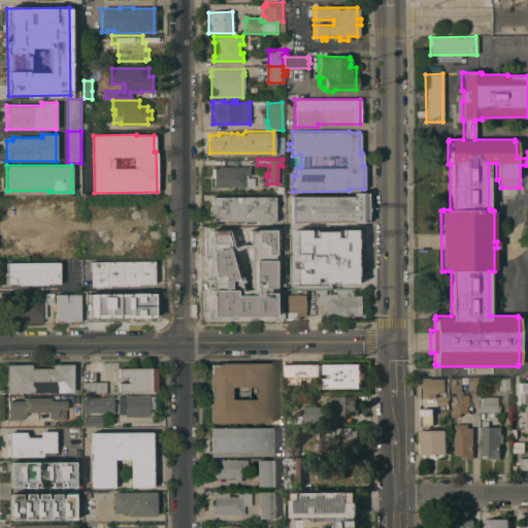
[(250,166),(250,175),(246,175),(246,177),(254,177),(254,187),(244,187),(242,189),(240,189),(239,189),(237,188),(236,187),(213,187),(213,177),(211,177),(211,168),(213,168),(218,168),(218,166),(250,166)]
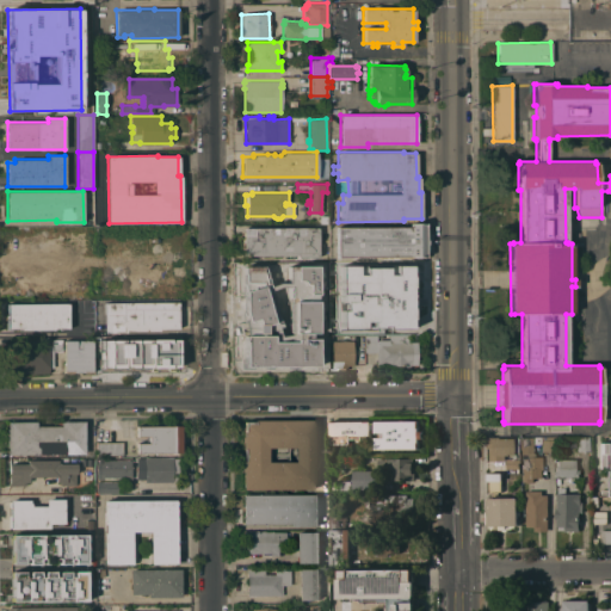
[(409,227),(409,223),(425,223),(425,239),(426,240),(427,244),(425,245),(425,257),(337,257),(337,227),(409,227)]
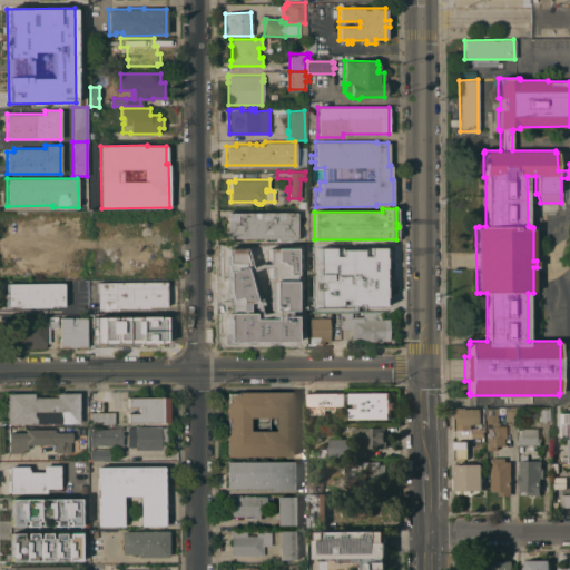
[(298,233),(296,233),(296,239),(277,239),(277,238),(234,238),(234,236),(227,236),(226,213),(298,212),(298,233)]
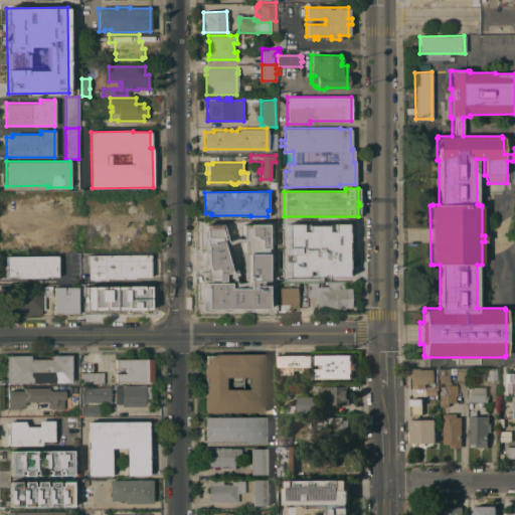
[(286,223),(286,277),(348,277),(348,223),(286,223)]
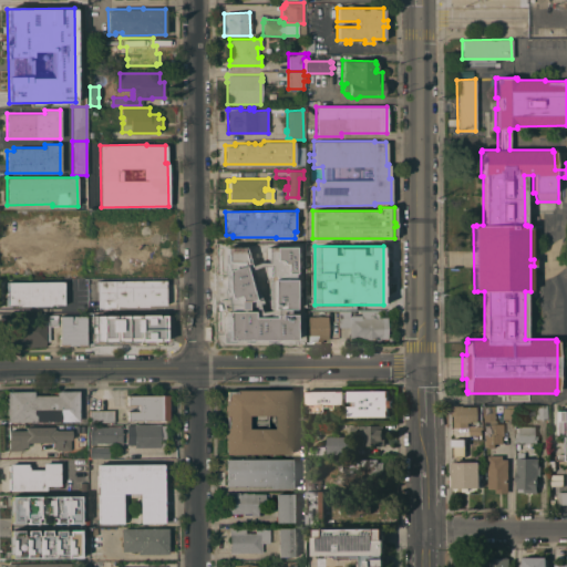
[(274,247),(294,247),(294,309),(274,309),(274,247)]
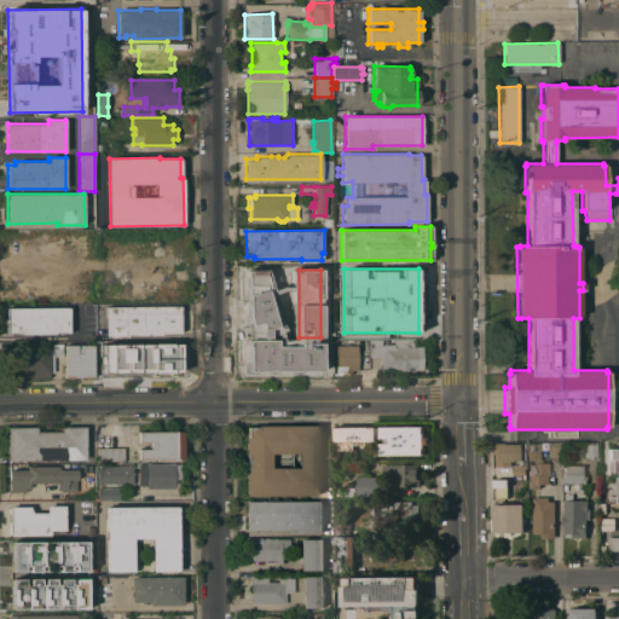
[(247,295),(266,289),(276,325),(267,329),(260,329),(258,322),(249,325),(246,317),(247,295)]
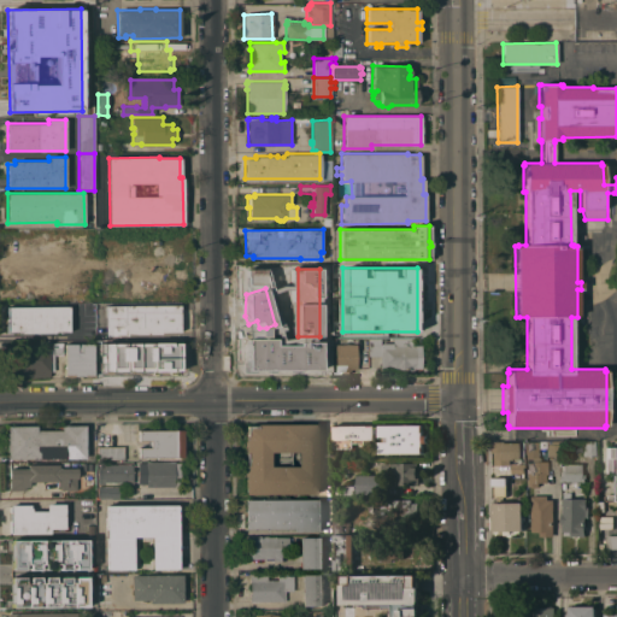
[(180,305),(180,317),(181,317),(181,324),(180,324),(180,331),(160,331),(160,334),(127,334),(127,335),(105,335),(105,305),(180,305)]
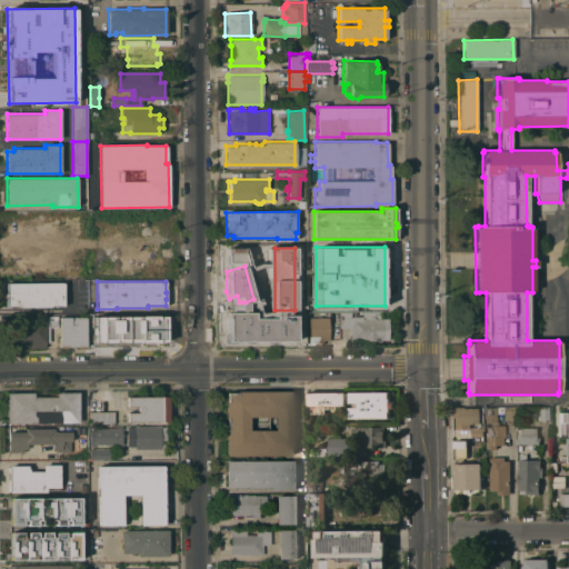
[(62,282),(63,306),(50,306),(50,307),(19,307),(19,306),(7,306),(6,282),(62,282)]
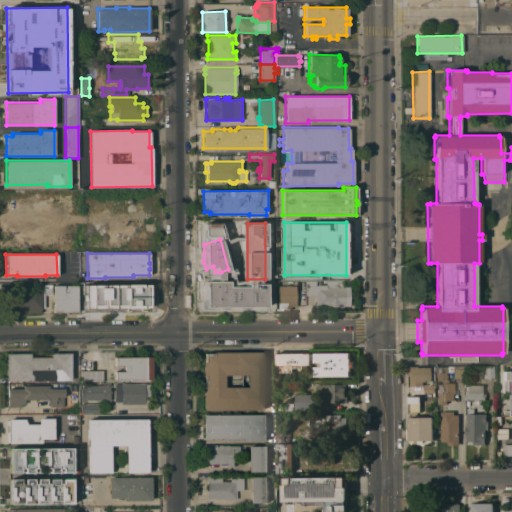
[(203,280),(203,306),(265,306),(264,284),(227,284),(227,280),(203,280)]
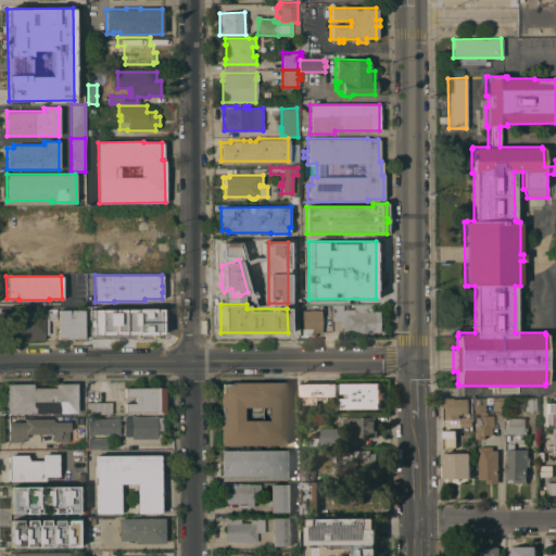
[(370,304),(370,312),(378,312),(378,332),(352,332),(352,331),(342,331),(342,330),(341,330),(341,325),(342,325),(342,310),(353,310),(353,304),(370,304)]
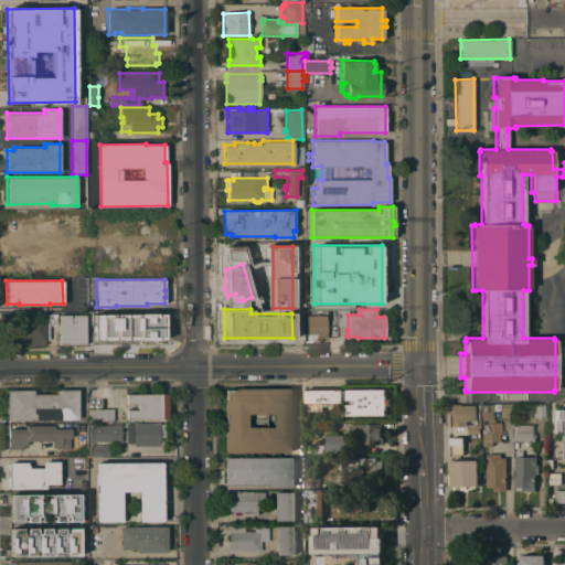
[(347,326),(327,326),(327,338),(320,338),(320,342),(306,342),(306,315),(324,315),(324,310),(347,310),(347,326)]
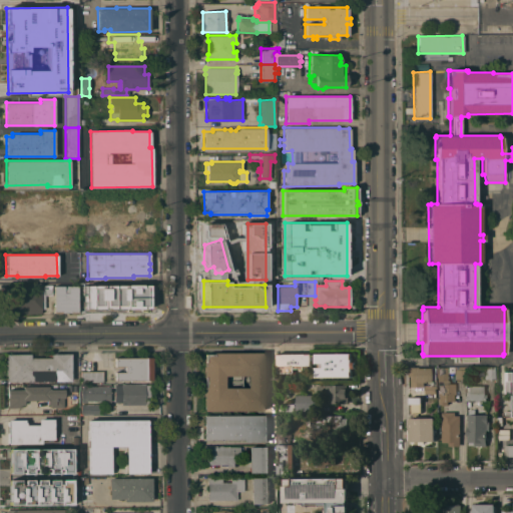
[(119,283),(119,293),(108,293),(108,283),(119,283)]
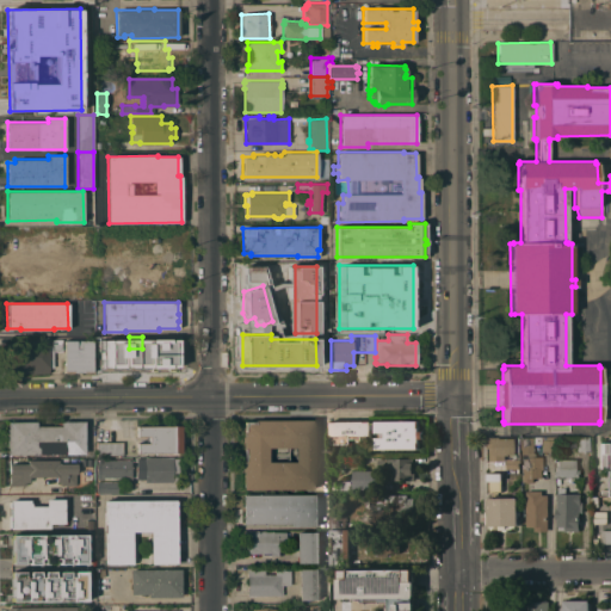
[(30,341),(30,345),(51,345),(51,339),(61,339),(61,351),(53,351),(53,368),(48,368),(48,374),(38,374),(38,372),(11,372),(11,341),(30,341)]
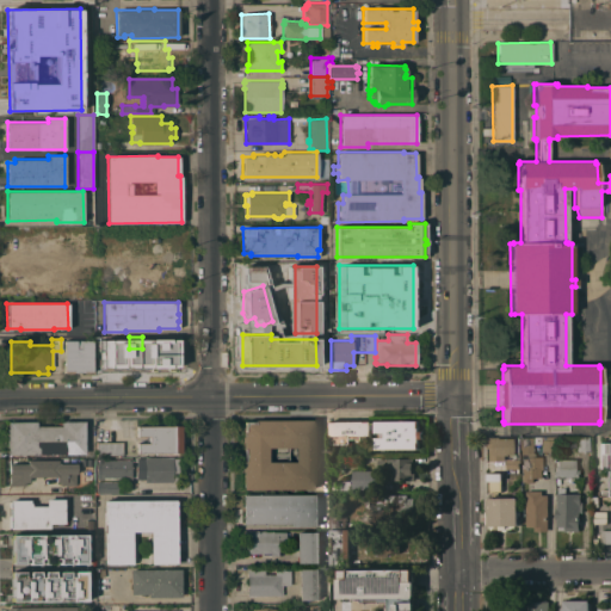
[(127,339),(127,347),(128,347),(128,353),(124,353),(124,369),(105,369),(105,371),(100,371),(100,369),(99,369),(99,353),(96,353),(96,346),(97,346),(97,339),(127,339)]
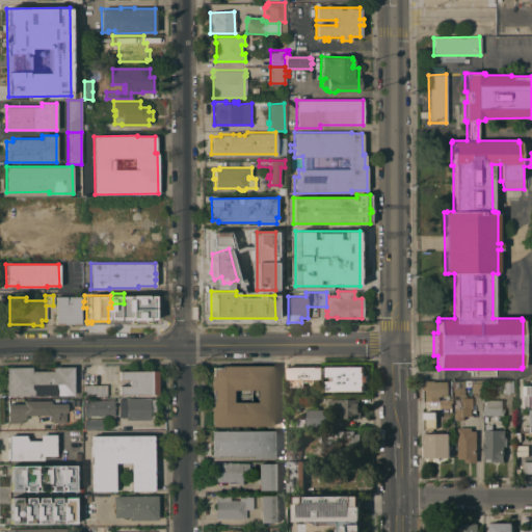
[(140,296),(140,295),(158,295),(158,301),(156,301),(156,315),(158,315),(158,321),(145,321),(145,323),(139,323),(139,320),(126,320),(126,296),(140,296)]
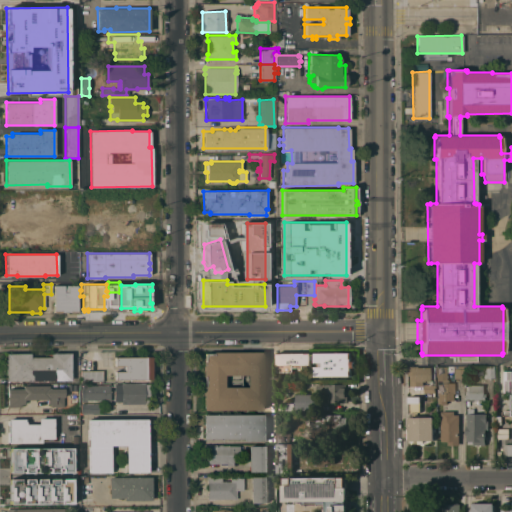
[(77,312),(69,312),(60,312),(53,312),(53,285),(76,285),(77,312)]
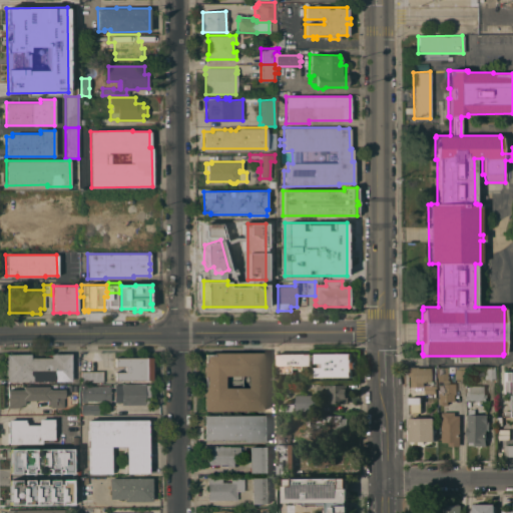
[(203,387),(204,387),(204,377),(203,377),(203,362),(204,362),(204,354),(213,354),(213,353),(266,352),(266,410),(203,411),(203,387)]
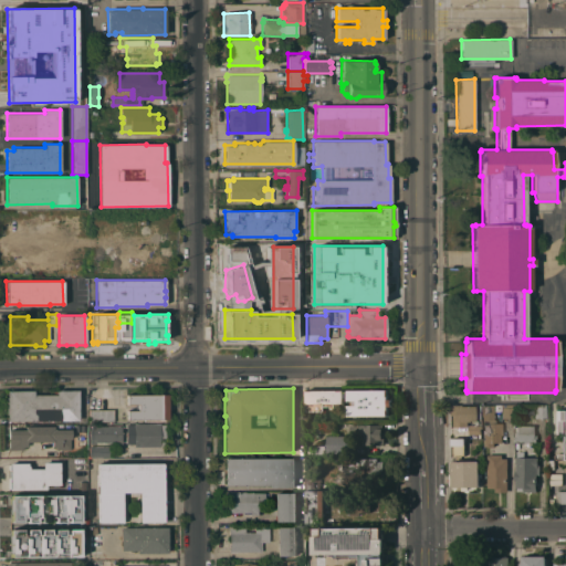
[(306,390),(343,389),(343,404),(326,404),(326,406),(322,406),(322,410),(306,410),(306,390)]
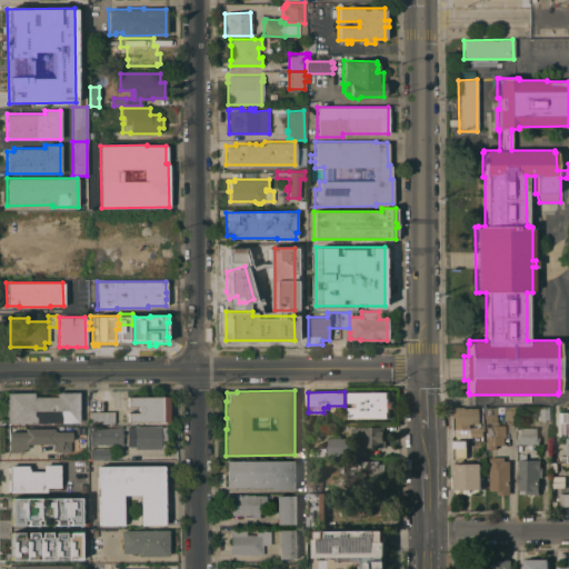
[(350,391),(390,391),(390,398),(395,398),(395,411),(390,411),(390,418),(350,418),(350,407),(356,407),(356,402),(350,402),(350,391)]
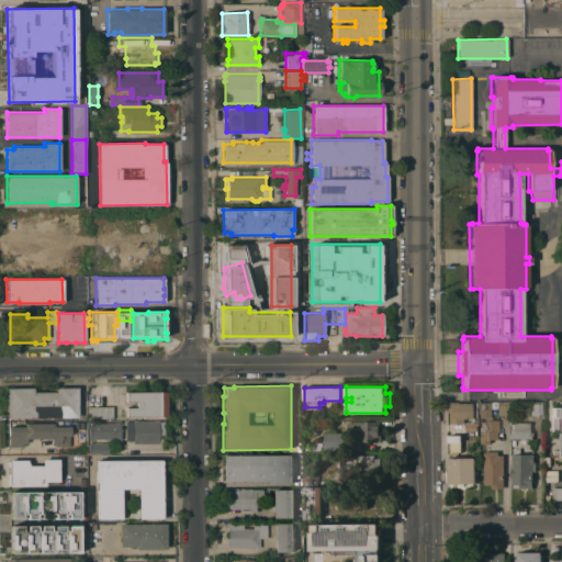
[(7,418),(7,388),(33,388),(33,392),(55,392),(55,388),(57,388),(77,388),(77,417),(7,418)]
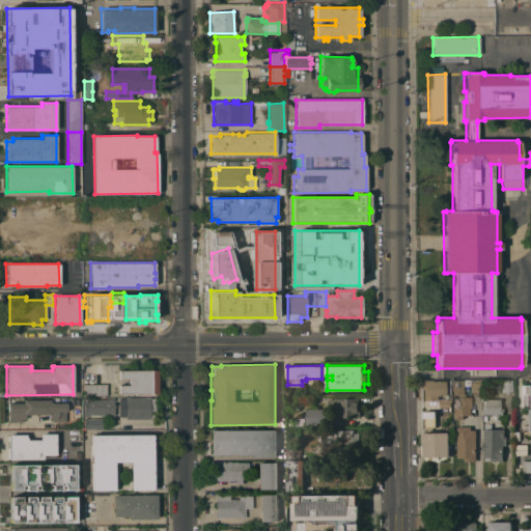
[(157,370),(157,394),(118,394),(118,385),(126,385),(126,379),(118,379),(118,370),(157,370)]
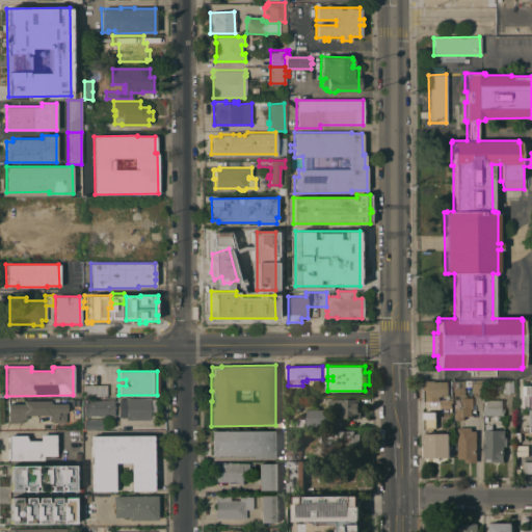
[(444,380),(444,381),(445,381),(445,396),(440,396),(440,401),(426,401),(426,390),(424,390),(424,382),(426,382),(426,380),(444,380)]
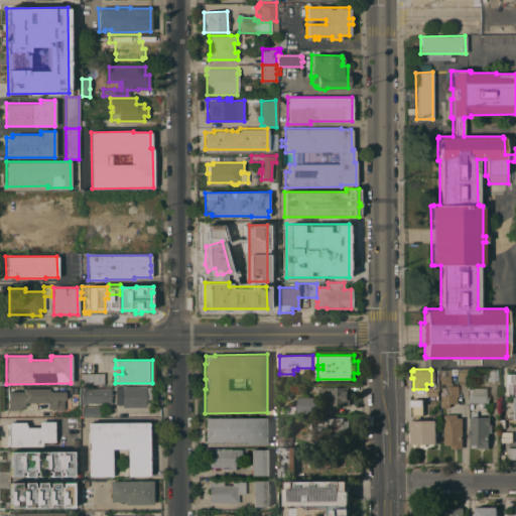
[(449,369),(449,382),(452,382),(452,386),(458,386),(458,403),(450,403),(450,407),(440,407),(440,387),(439,387),(439,380),(438,380),(438,370),(449,369)]
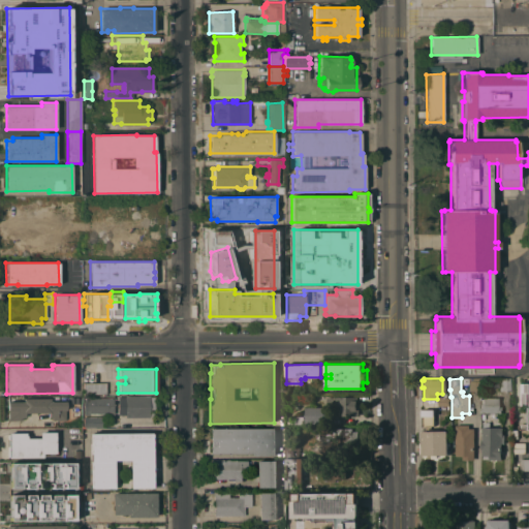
[(468,378),(479,378),(480,392),(469,392),(468,378)]
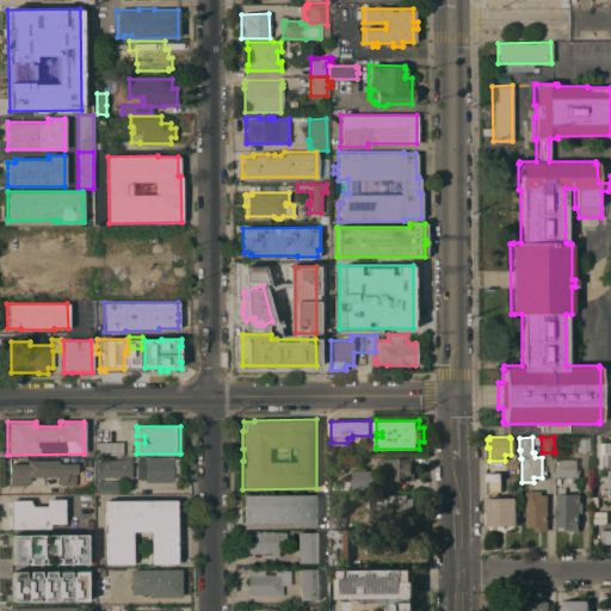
[(578,437),(588,437),(588,451),(578,451),(578,437)]
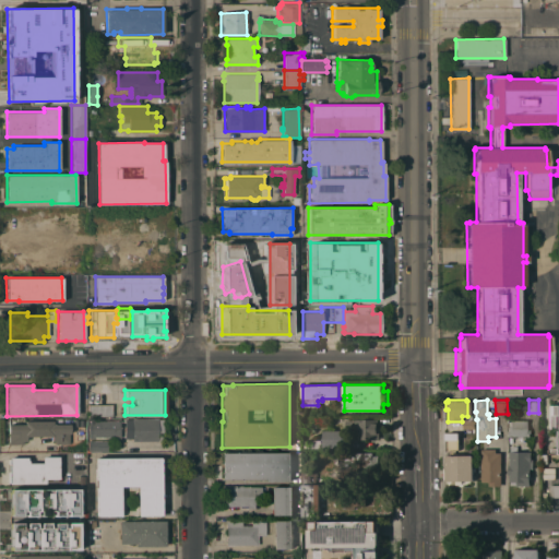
[(111,404),(111,411),(116,411),(116,417),(111,417),(111,416),(87,416),(87,404),(111,404)]
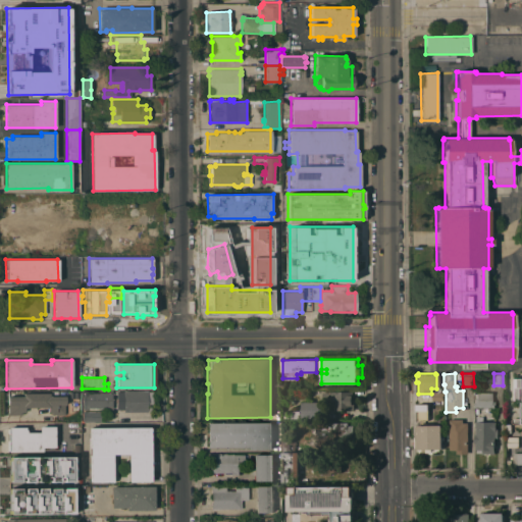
[(521,381),(512,381),(512,399),(519,400),(519,424),(521,423),(521,381)]
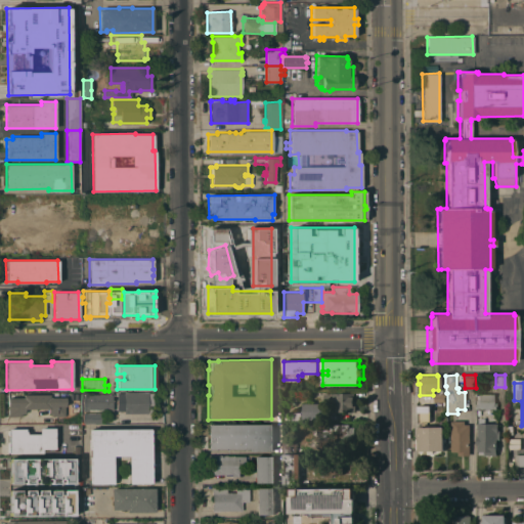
[(111,394),(111,393),(124,393),(124,392),(147,392),(147,393),(153,393),(153,411),(147,411),(147,413),(124,413),(124,410),(103,410),(103,409),(87,409),(87,410),(82,410),(82,394),(111,394)]
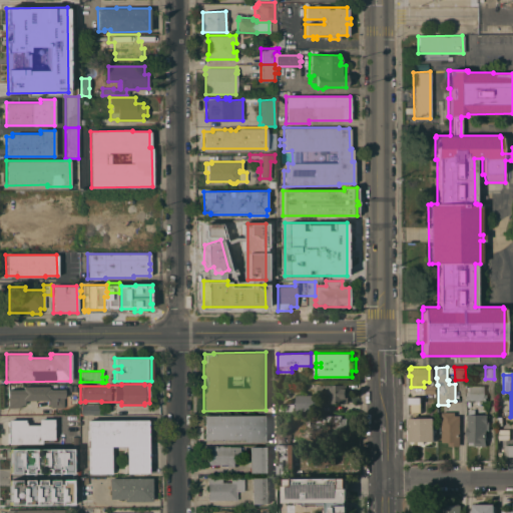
[(340,385),(340,384),(347,384),(347,403),(331,403),(331,394),(324,394),(324,385),(340,385)]
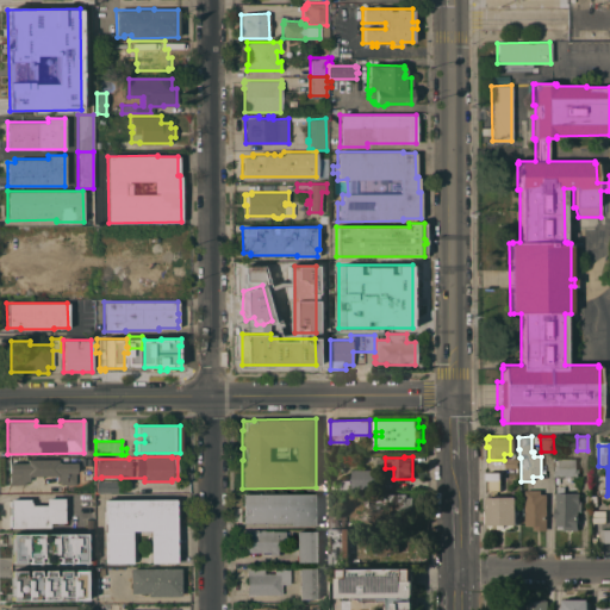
[(518,458),(517,468),(504,468),(504,458),(518,458)]
